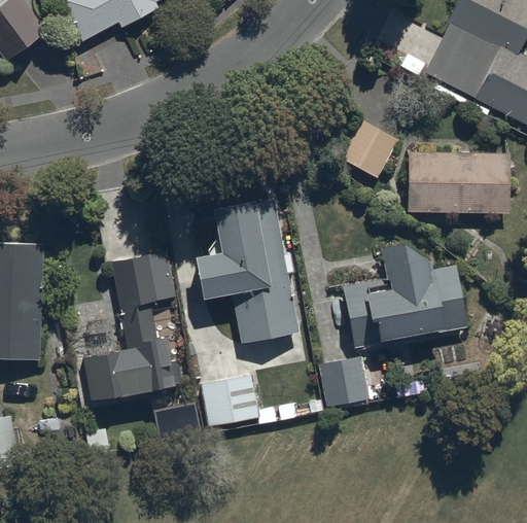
[(0,0),(0,51),(5,59),(46,28),(26,0),(0,0)]
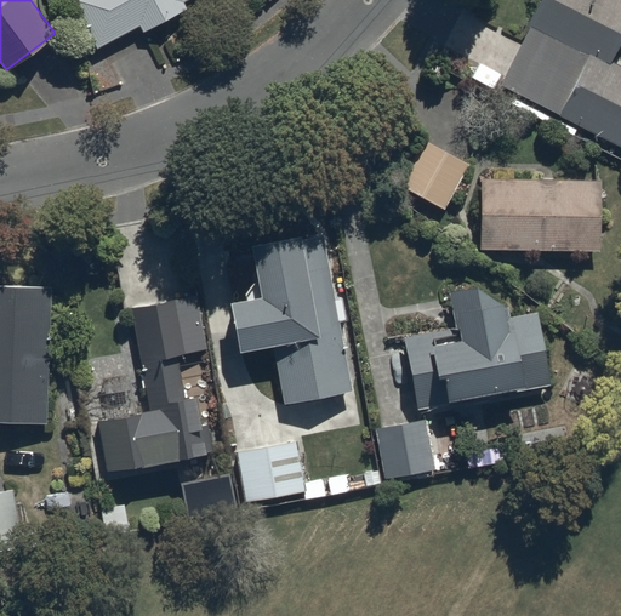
[(72,0),(97,49),(140,24),(143,32),(187,7),(183,1),(186,0),(72,0)]
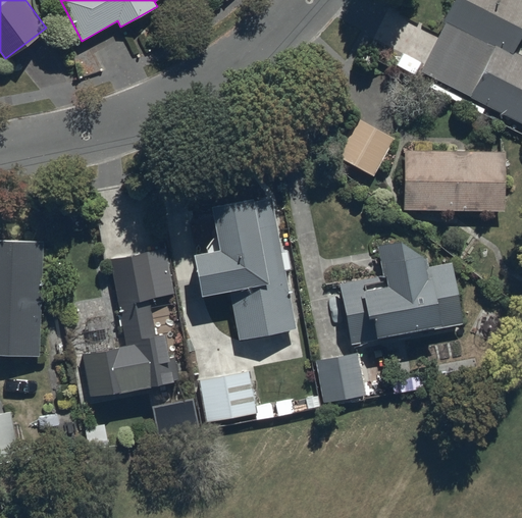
[(454,0),(419,74),(521,122),(521,55),(515,52),(521,35),(521,0),(454,0)]
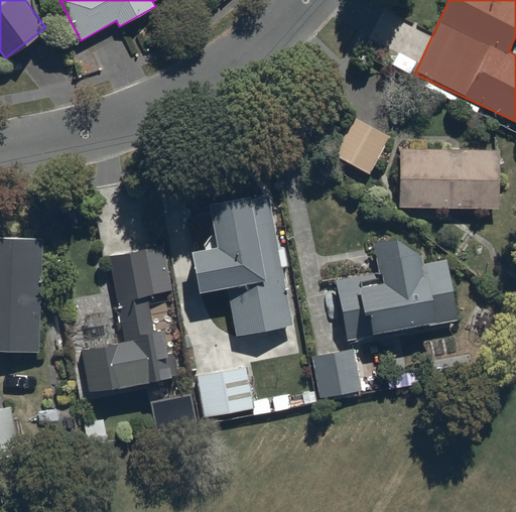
[(389,137),(352,116),(331,153),(368,174),(389,137)]
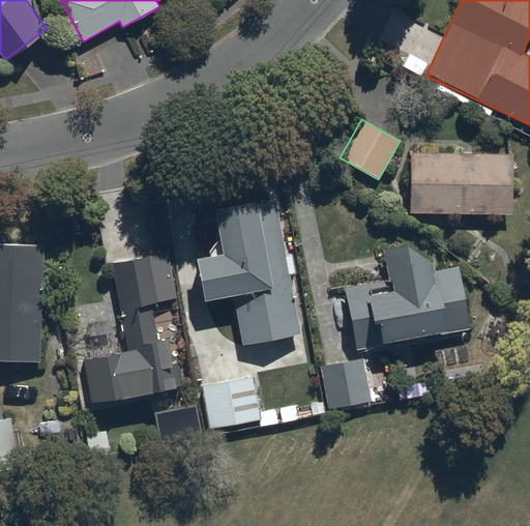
[(513,153),(410,152),(411,212),(512,214),(513,153)]
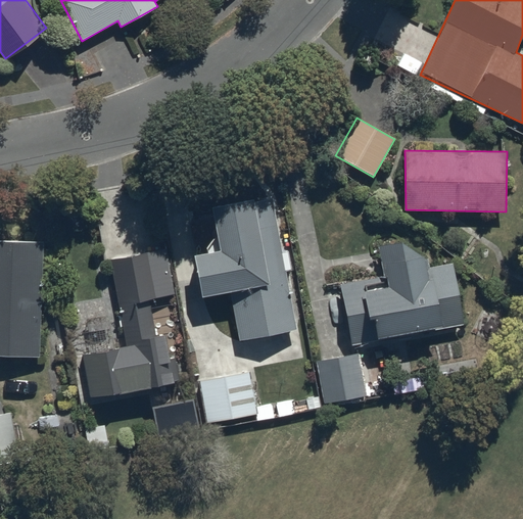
[(220,254),(195,258),(202,297),(231,293),(238,339),(296,330),(286,272),(290,272),(287,250),(281,251),(273,199),(211,209),(220,254)]
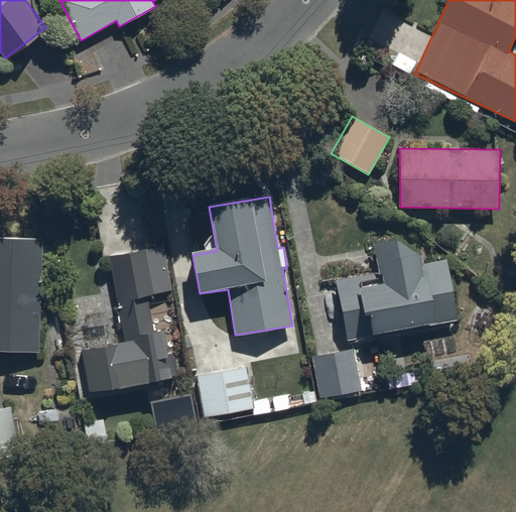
[(0,237),(0,349),(38,351),(42,239),(0,237)]
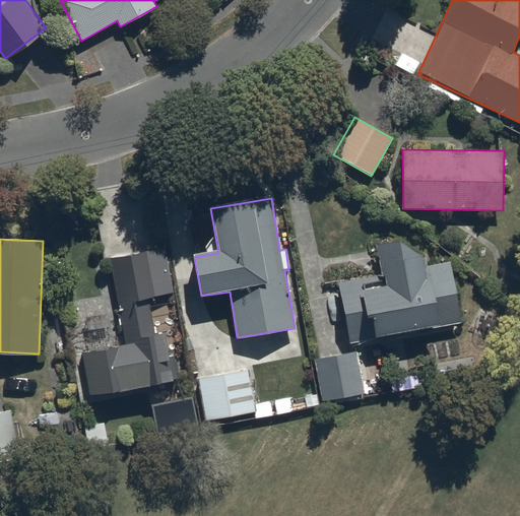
[(337,281),(349,341),(461,321),(449,258),(425,262),(424,256),(397,241),(376,242),(379,274),(337,281)]
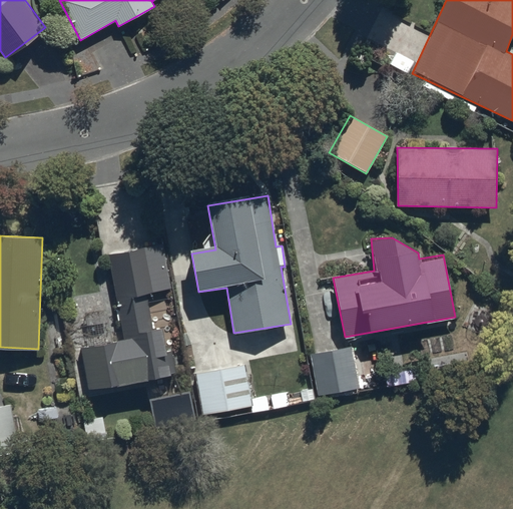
[(164,243),(108,251),(122,340),(81,346),(88,392),(177,378),(171,345),(165,346),(163,331),(151,333),(145,296),(172,292),(164,243)]
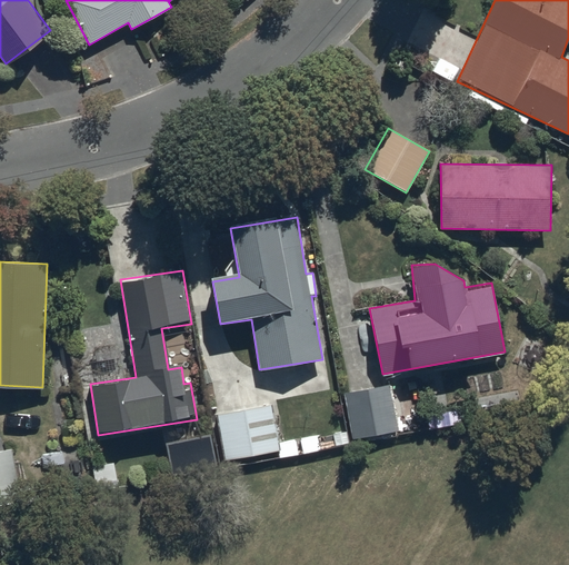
[(390,383),(342,393),(352,440),(400,432),(390,383)]
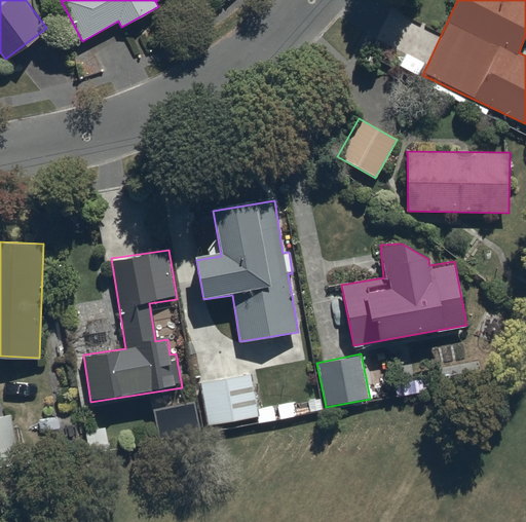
[(251,370),(201,378),(208,424),(257,417),(251,370)]
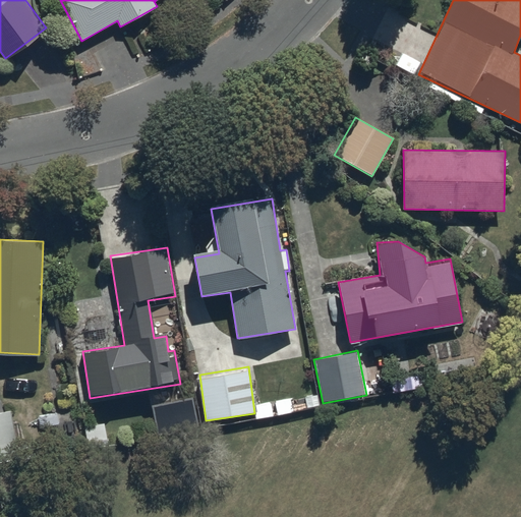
[(11,409),(0,411),(0,469),(20,467),(11,409)]
